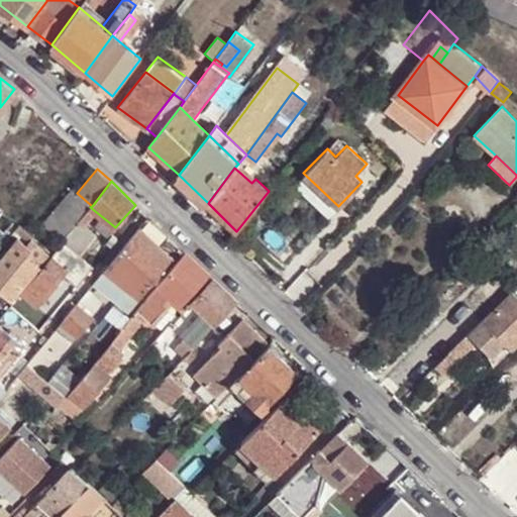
[(43,223),(64,239),(79,221),(85,213),(90,207),(92,206),(77,193),(72,189),(43,223)]
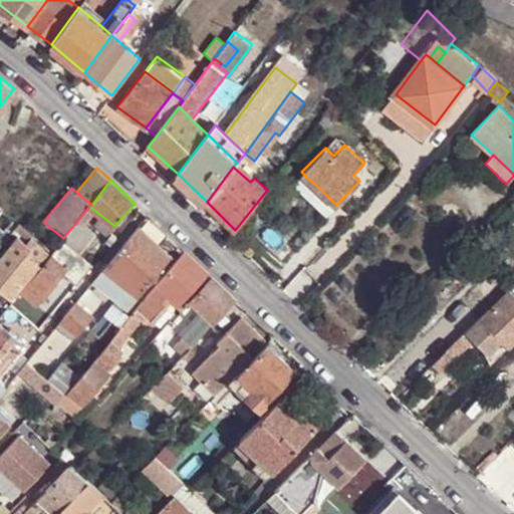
[(89,206),(84,212),(108,232),(114,226),(89,206)]
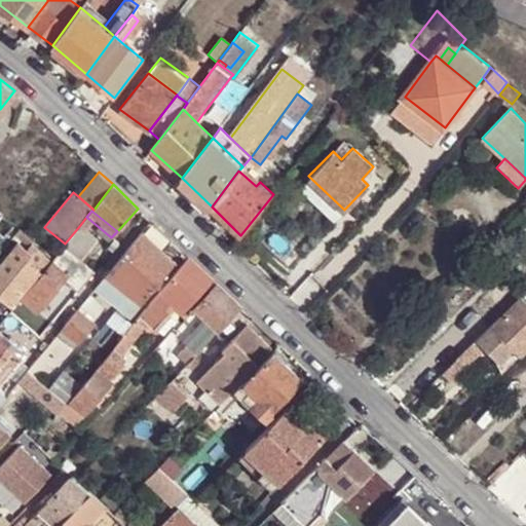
[(98,238),(80,225),(65,243),(80,259),(98,238)]
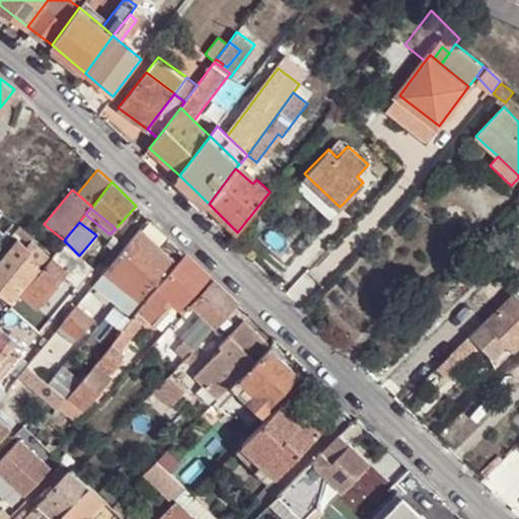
[(141,228),(105,270),(140,298),(173,258),(141,228)]
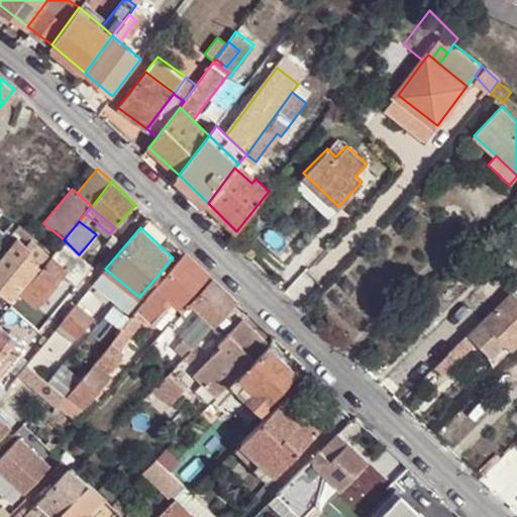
[(109,247),(116,239),(111,235),(105,243),(109,247)]
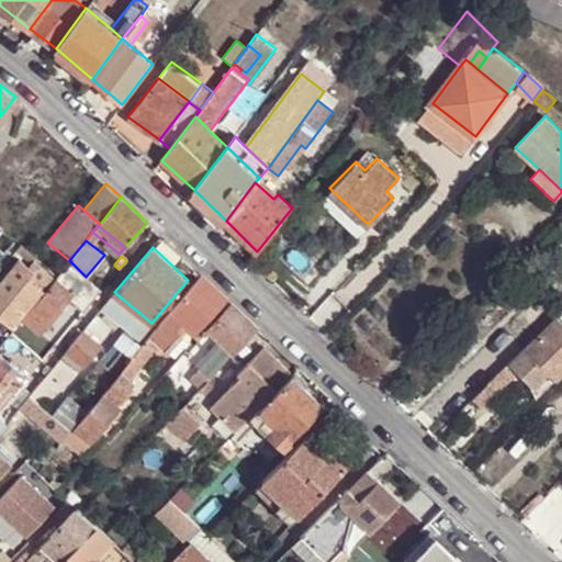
[(0,313),(13,324),(52,277),(33,261),(30,267),(20,259),(0,281),(0,313)]
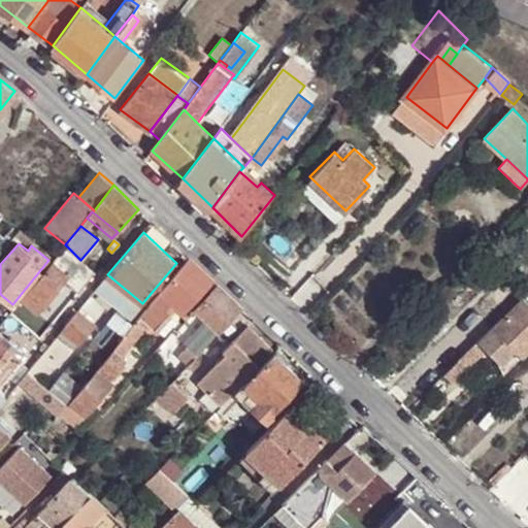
[(77,292),(95,271),(80,260),(65,244),(55,257),(53,260),(53,261),(68,273),(64,279),(77,292)]
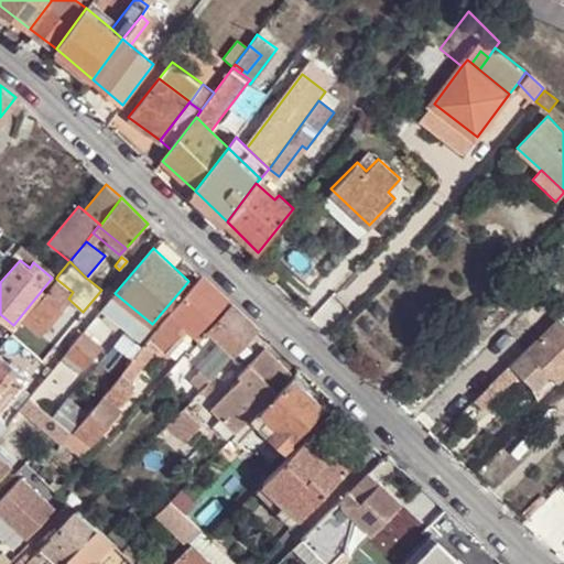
[(202,274),(172,311),(188,327),(196,334),(227,300),(202,274)]
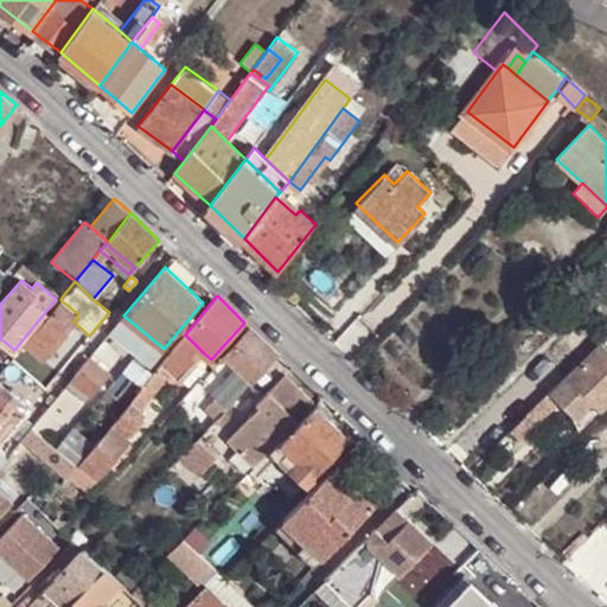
[(34,332),(52,347),(74,321),(78,314),(61,300),(34,332)]
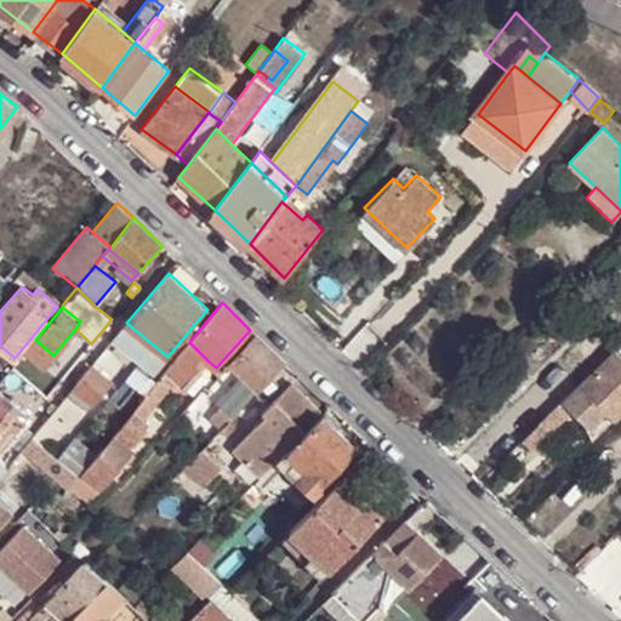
[(126,323),(113,339),(154,374),(167,357),(126,323)]
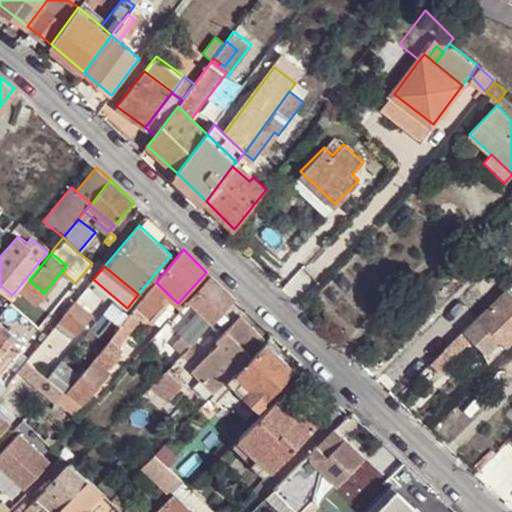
[(212,277),(192,298),(214,320),(234,298),(212,277)]
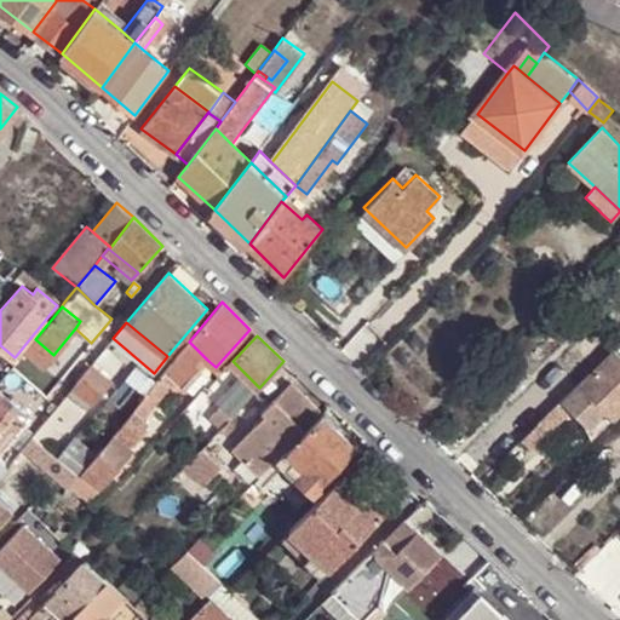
[(44,366),(53,355),(35,339),(26,350),(44,366)]
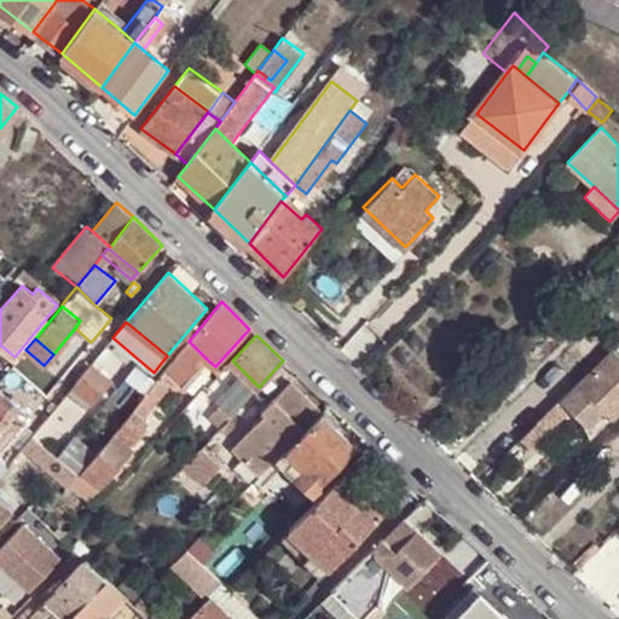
[(189,341),(163,371),(180,388),(183,388),(185,391),(202,372),(197,370),(207,359),(189,341)]
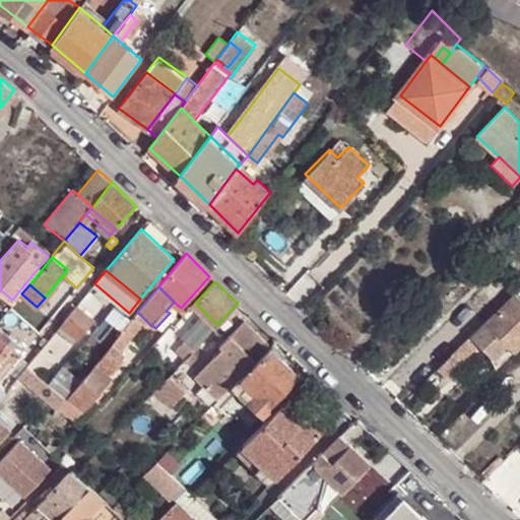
[(519,344),(519,302),(514,297),(489,322),(488,323),(491,326),(509,343),(514,350),(519,344)]
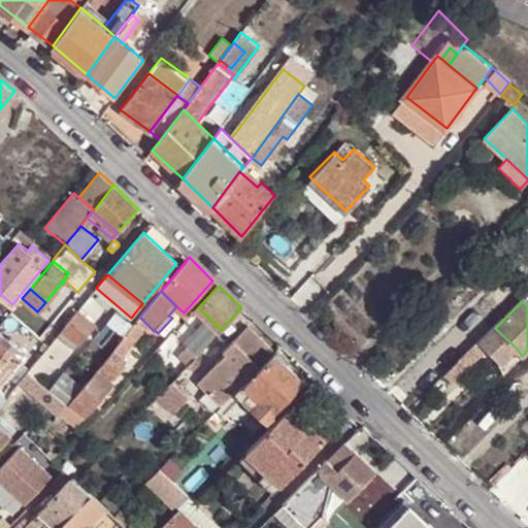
[(94,322),(78,309),(63,328),(78,341),(94,322)]
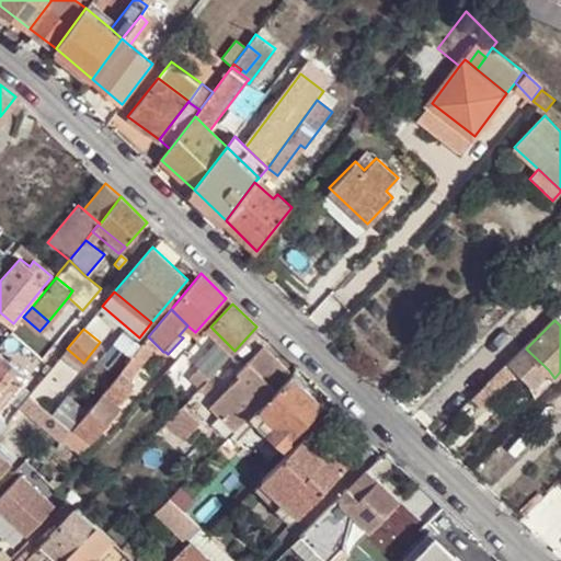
[(0,345),(0,351),(24,373),(34,361),(7,338),(0,345)]
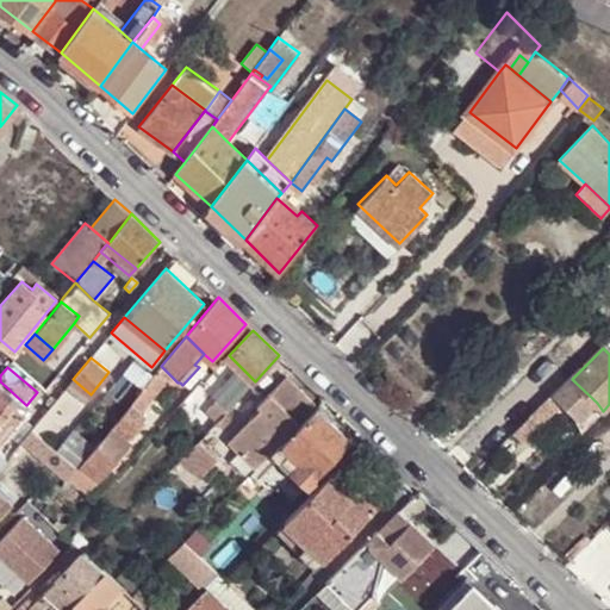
[(138,394),(147,404),(166,380),(157,372),(138,394)]
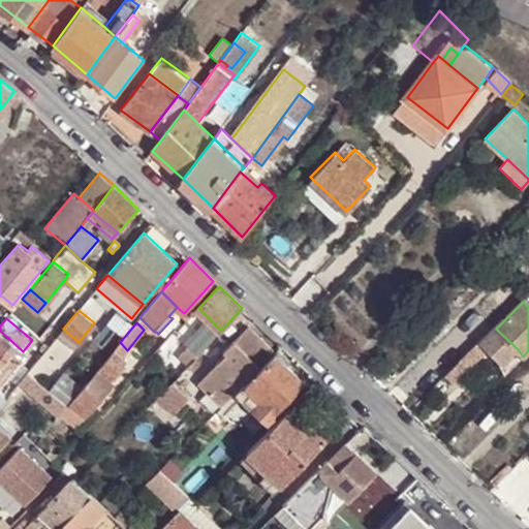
[(490,330),(495,336),(499,332),(496,329),(497,328),(495,324),(490,330)]
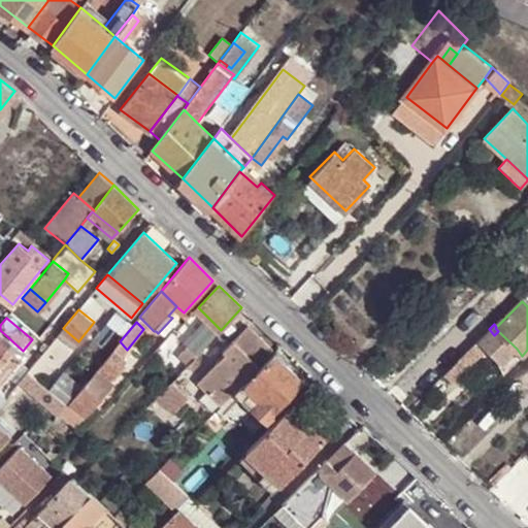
[(243,383),(274,352),(249,325),(223,350),(226,353),(215,365),(228,378),(237,388),(243,383)]
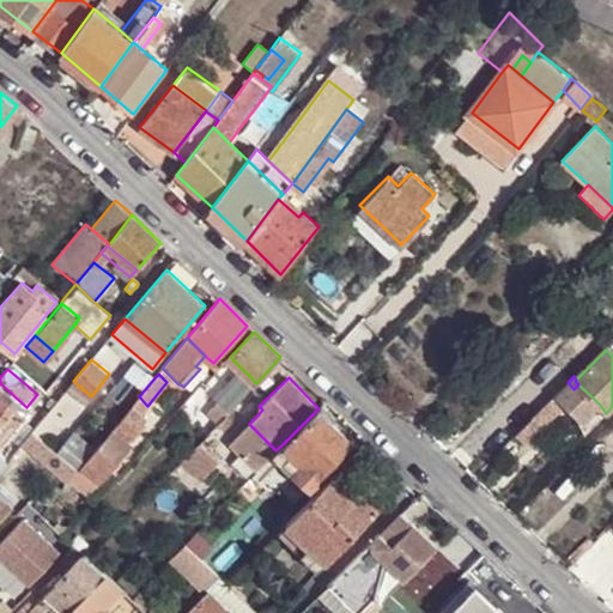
[(91,396),(73,381),(67,387),(85,402),(91,396)]
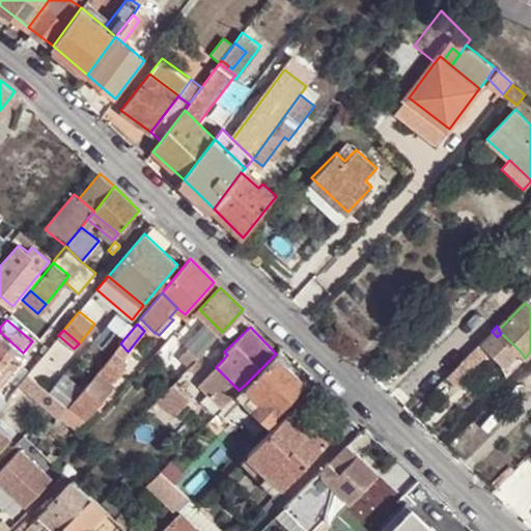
[(497,337),(492,331),(446,376),(455,385),(490,351),(501,363),(506,375),(516,365),(509,359),(520,351),(501,333),(497,337)]
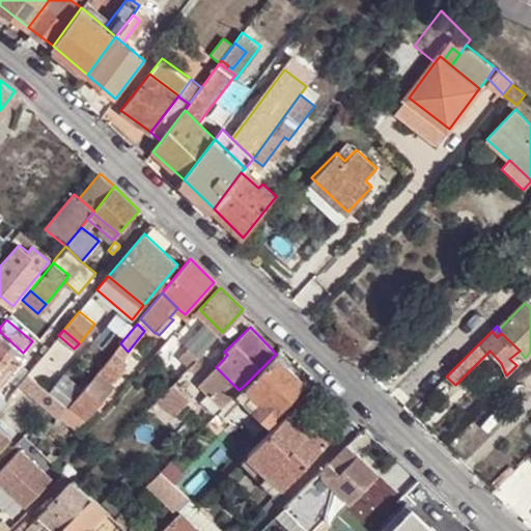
[(0,332),(0,388),(11,373),(20,365),(27,357),(23,353),(0,332)]
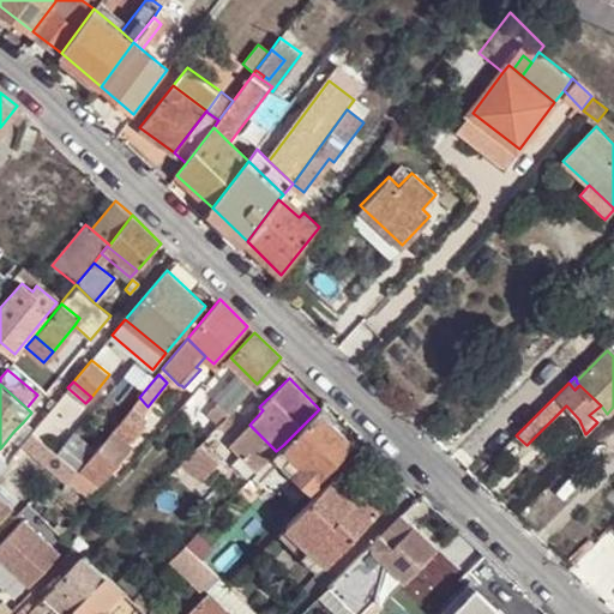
[(229,393),(209,414),(220,422),(239,403),(229,393)]
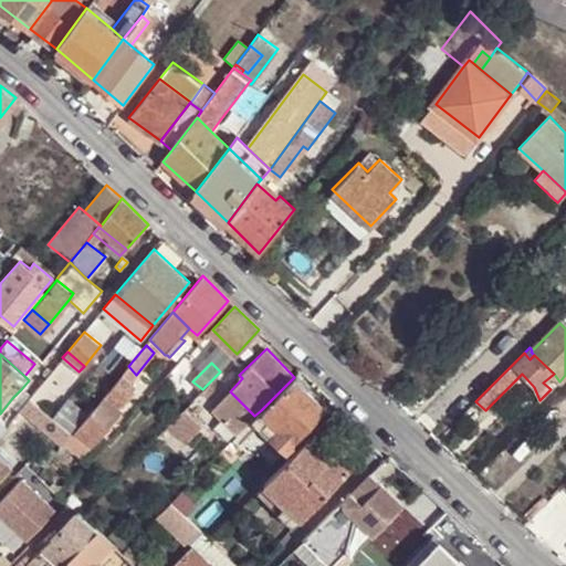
[(41,383),(52,369),(48,365),(37,379),(41,383)]
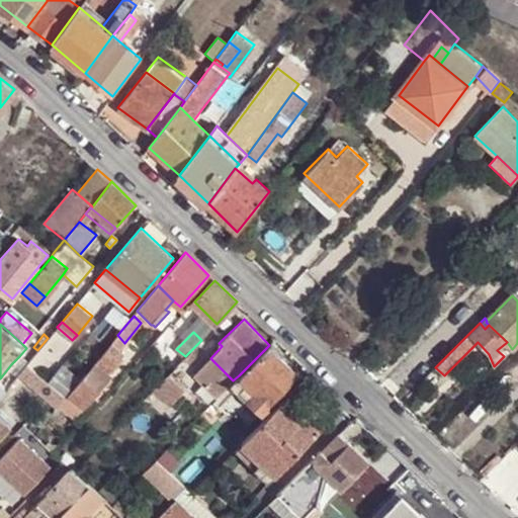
[(117,335),(111,342),(112,343),(119,349),(124,343),(117,335)]
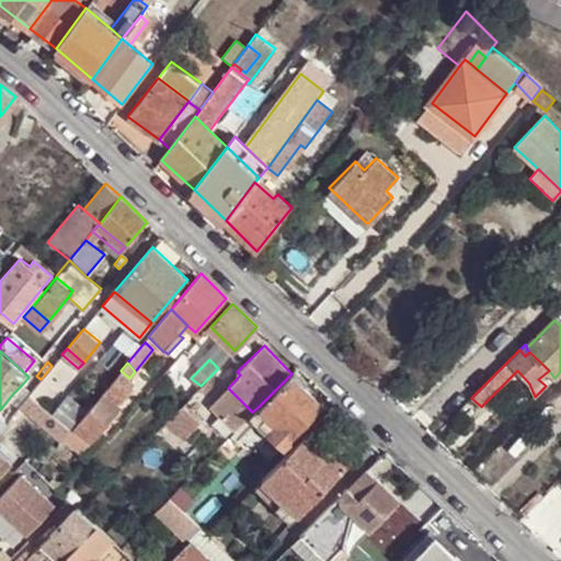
[(538,379),(546,386),(554,378),(549,370),(538,379)]
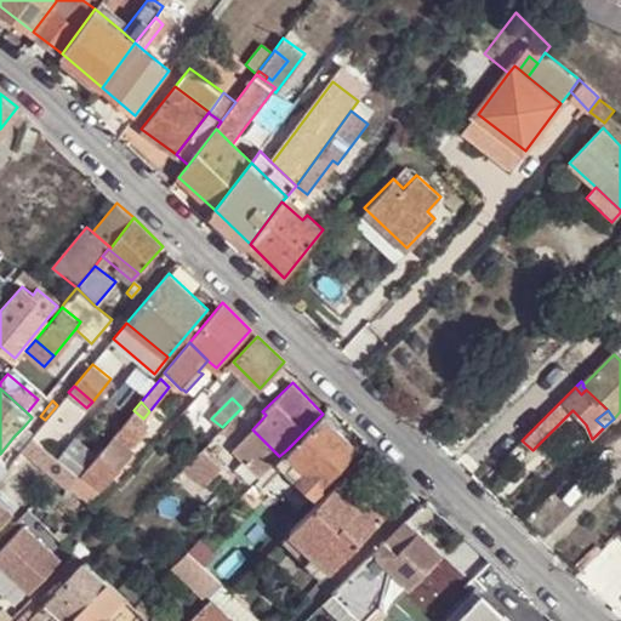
[(143,419),(135,411),(91,461),(78,478),(70,488),(89,503),(136,450),(130,446),(148,425),(143,419)]
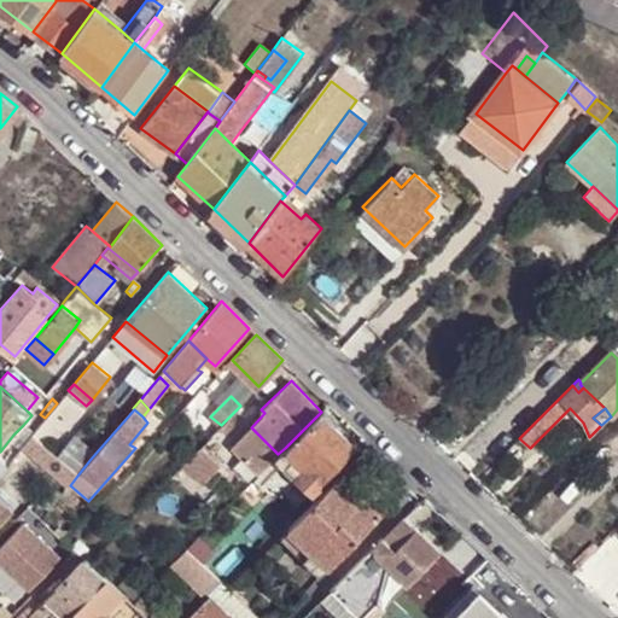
[(264,413),(261,409),(246,424),(251,427),(264,413)]
